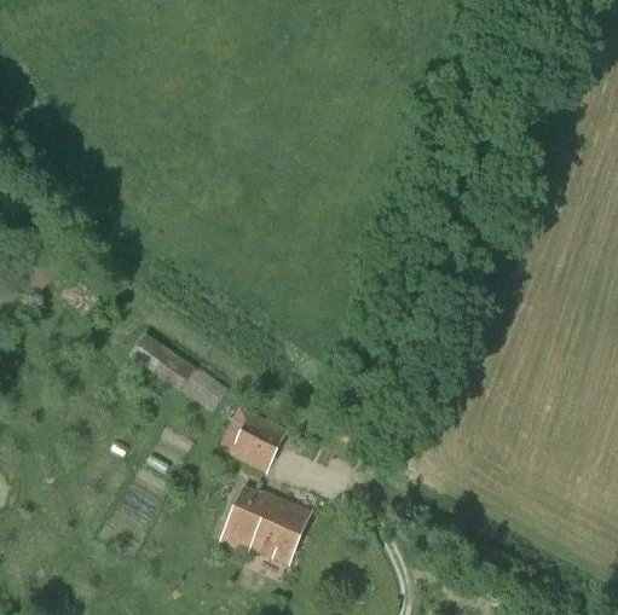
[(146,331),(130,357),(179,392),(197,367),(146,331)]
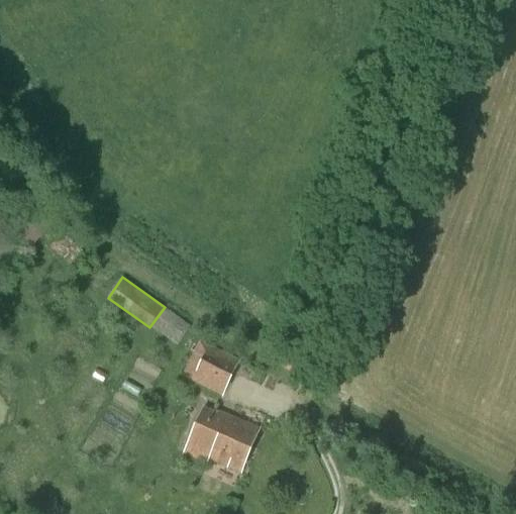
[(182,375),(223,395),(241,358),(200,338),(182,375)]
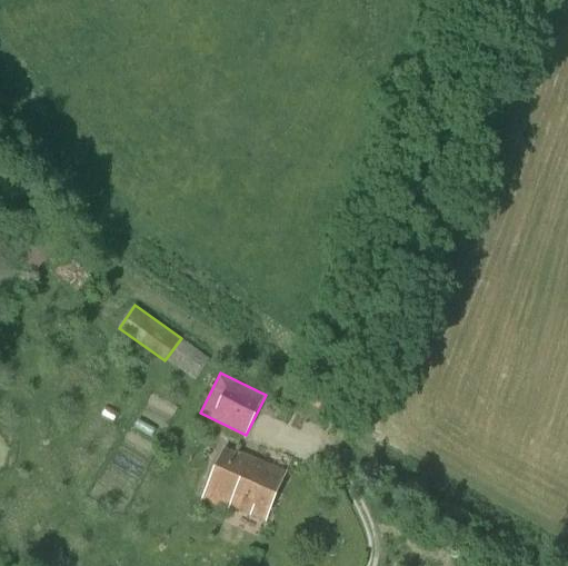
[(165,420),(175,407),(156,394),(146,407),(165,420)]
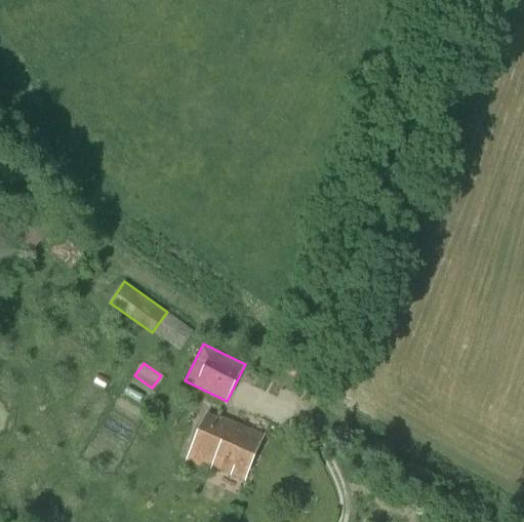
[(211,466),(244,480),(264,433),(222,414),(222,417),(207,411),(187,458),(210,469),(211,466)]
